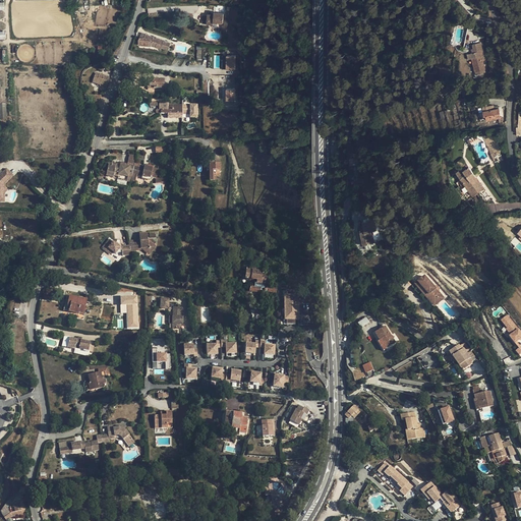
[(104,24),(105,12),(97,11),(96,23),(104,24)]
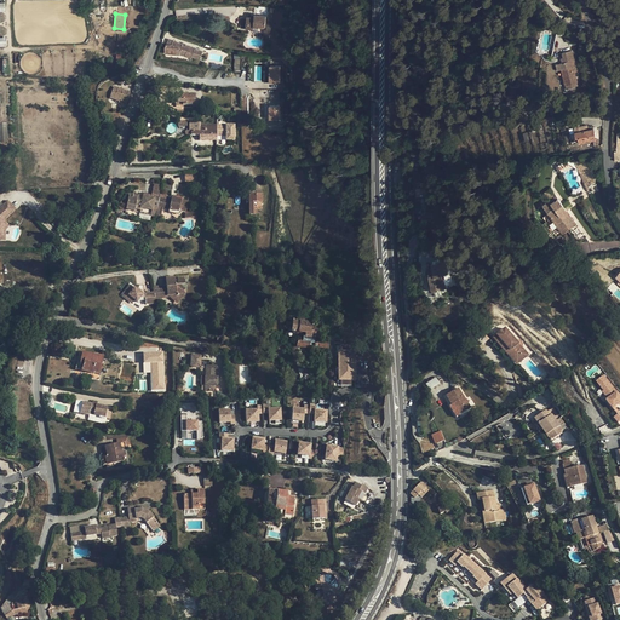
[(265,16),(254,16),(253,18),(251,18),(247,17),(247,18),(241,18),(241,28),(246,29),(253,29),(253,28),(254,26),(258,26),(258,27),(259,27),(265,27),(265,16)]
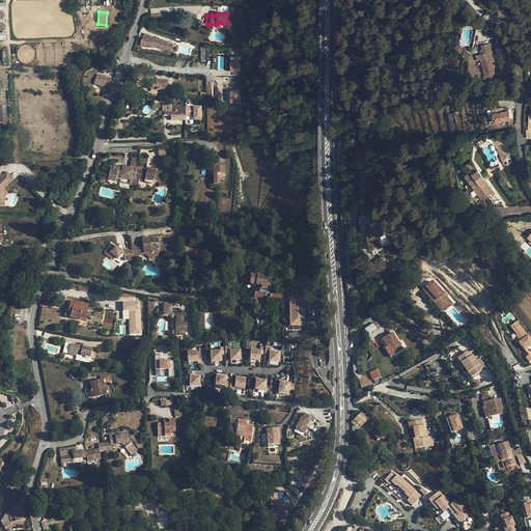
[(158,37),(148,34),(147,37),(143,37),(142,37),(141,39),(141,46),(154,47),(156,42),(160,44),(159,48),(165,50),(165,48),(172,51),(174,44),(169,43),(169,42),(159,37),(159,38),(157,38),(158,37)]
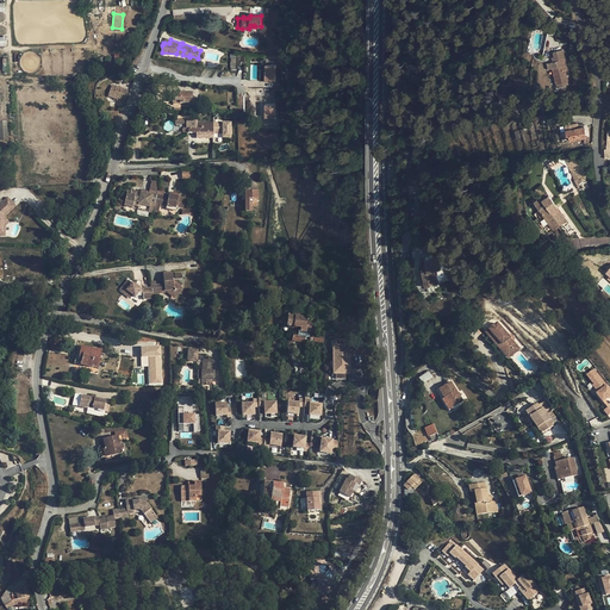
[(568,81),(566,72),(568,70),(562,49),(553,53),(554,56),(555,61),(553,61),(551,62),(553,69),(556,83),(558,83),(559,87),(568,85),(567,81),(568,81)]
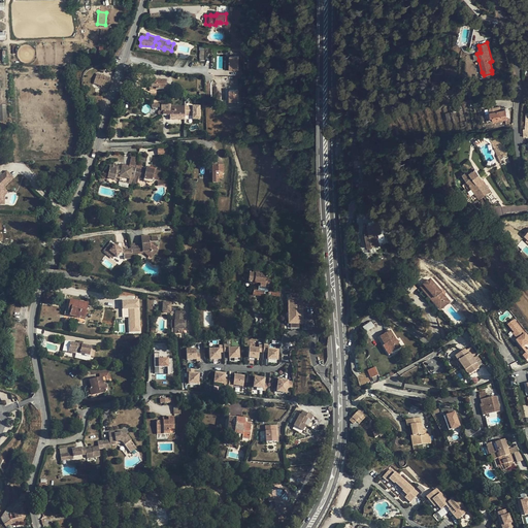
[(229,56),(229,71),(238,71),(238,56),(229,56)]
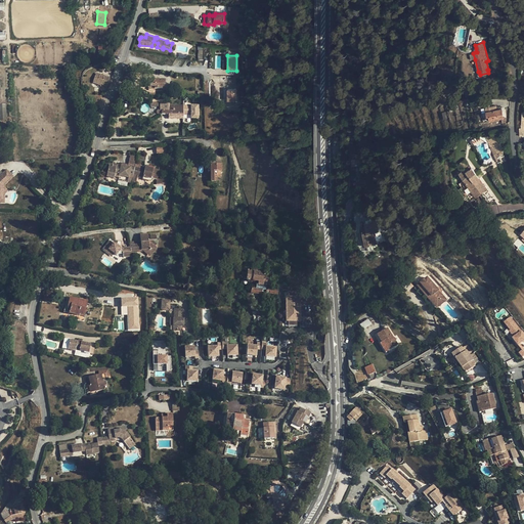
[(99,75),(96,74),(95,77),(93,83),(97,84),(98,83),(101,85),(105,86),(106,86),(110,78),(104,76),(104,77),(102,77),(102,76),(100,75),(99,75)]
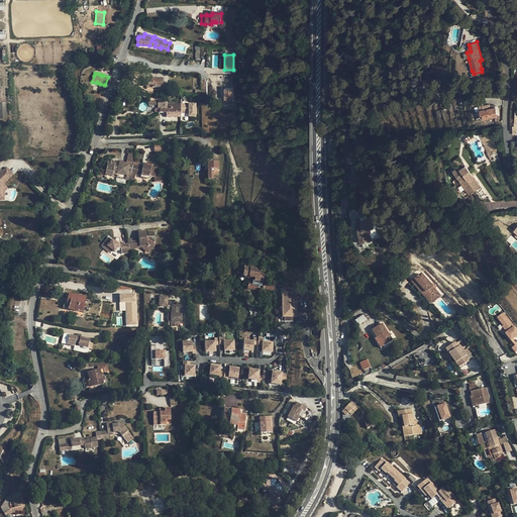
[(163,78),(146,78),(146,86),(152,86),(152,88),(163,88),(163,78)]
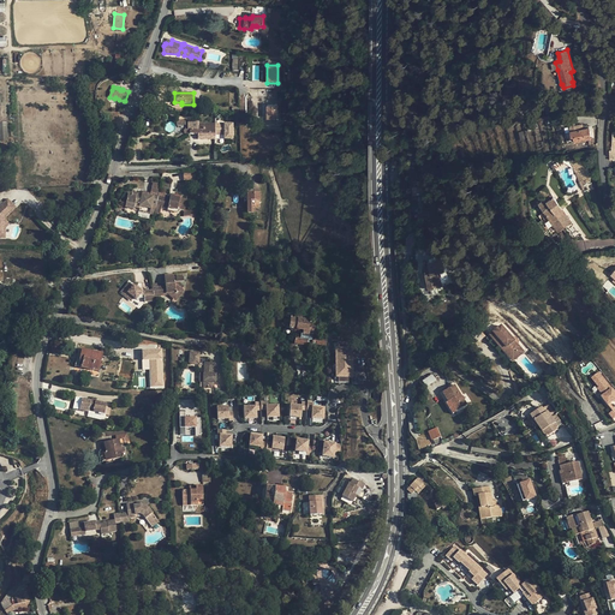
[(279,120),(278,105),(267,105),(267,120),(279,120)]
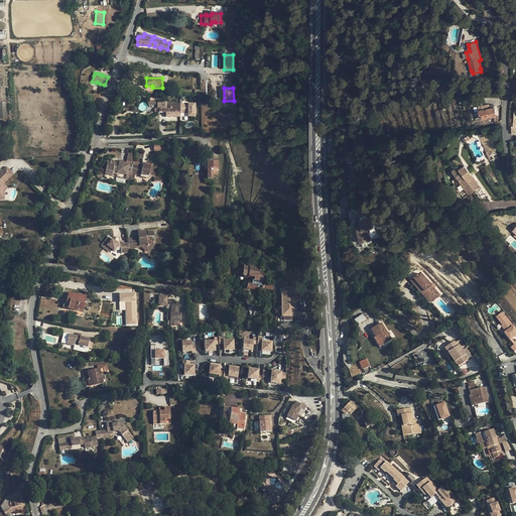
[(167,101),(157,101),(158,110),(159,110),(159,113),(165,113),(165,117),(180,117),(180,115),(180,110),(180,104),(167,104),(167,101)]
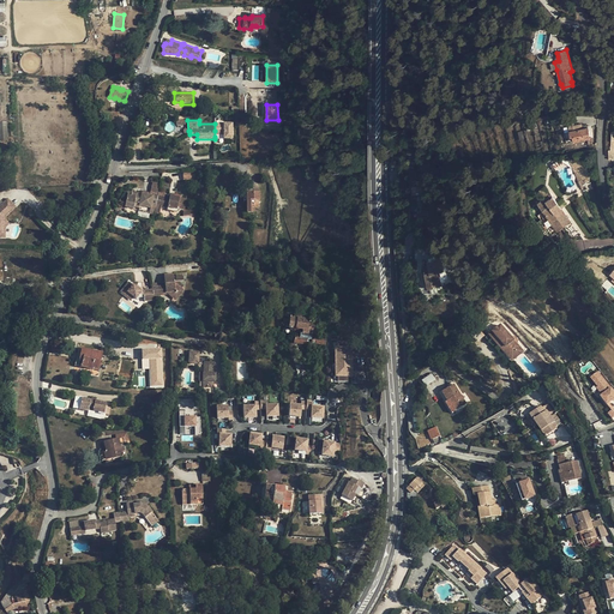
[(573,140),(590,138),(588,127),(582,128),(578,128),(578,124),(573,125),(569,125),(570,131),(571,136),(572,136),(573,140)]
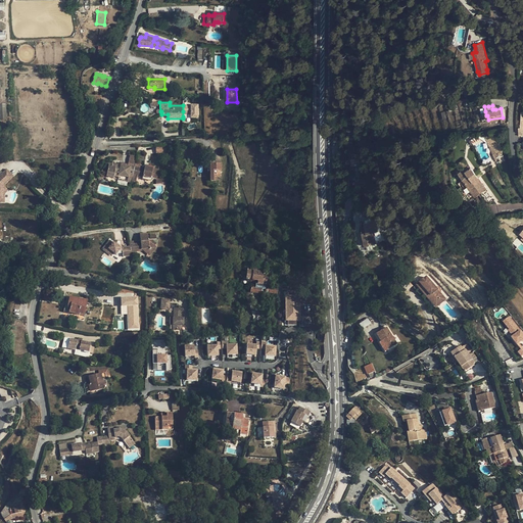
[(130,155),(128,165),(131,167),(134,167),(136,156),(130,155)]
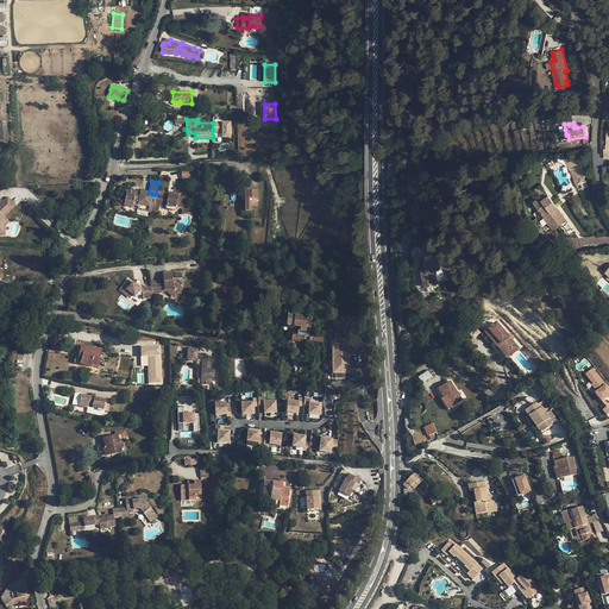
[(133,193),(126,192),(124,206),(132,207),(133,202),(137,203),(150,207),(151,202),(155,203),(157,194),(156,194),(152,194),(152,195),(145,194),(139,193),(139,194),(133,193)]
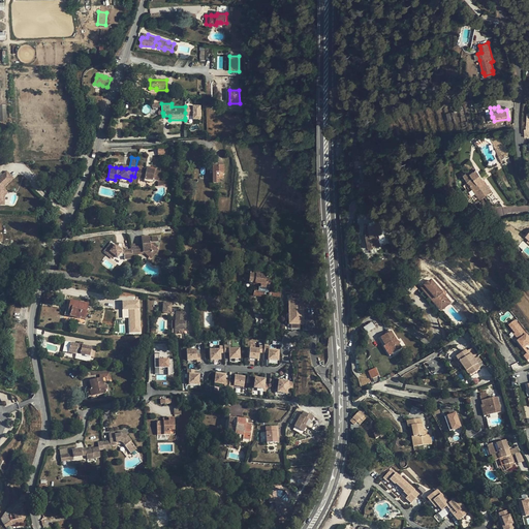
[(223,166),(213,166),(213,184),(218,183),(218,179),(223,179),(223,166)]
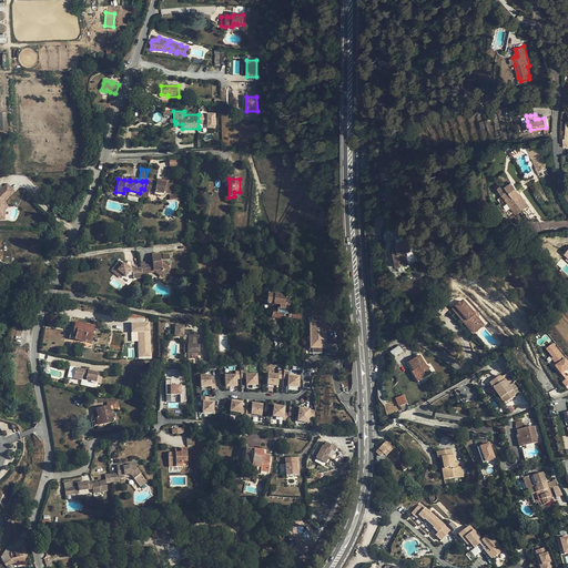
[(497,188),(515,213),(527,204),(509,179),(497,188)]
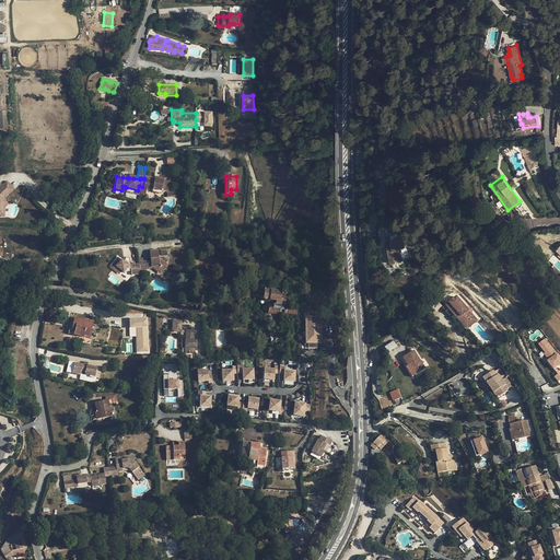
[(154,182),(144,178),(142,187),(146,188),(147,188),(153,189),(152,191),(161,194),(161,191),(164,181),(155,179),(154,182)]
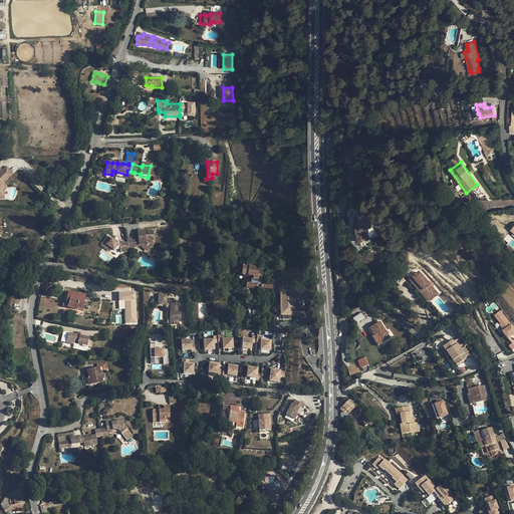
[(12,174),(6,167),(0,172),(0,197),(2,198),(3,190),(7,187),(3,183),(3,181),(12,174)]
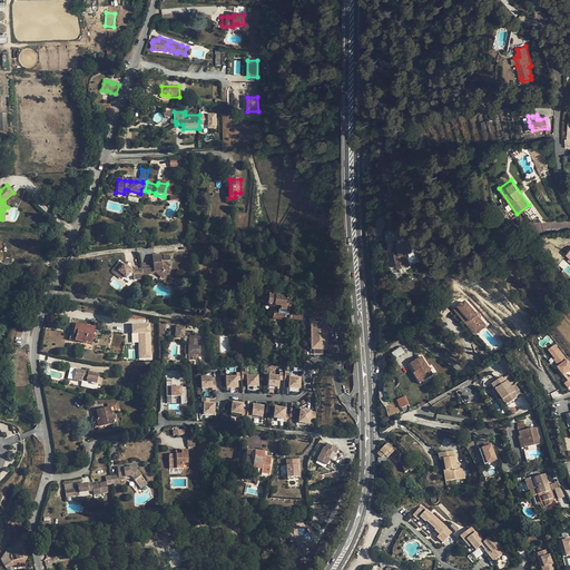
[(15,194),(13,193),(3,200),(3,203),(6,205),(6,202),(15,194)]
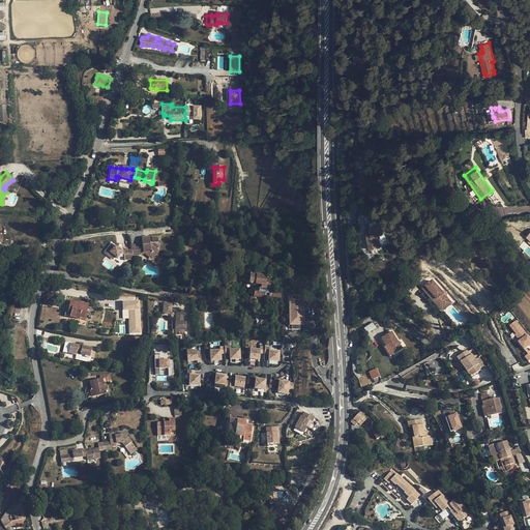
[(251,223),(240,223),(240,230),(244,229),(244,232),(251,232),(251,223)]
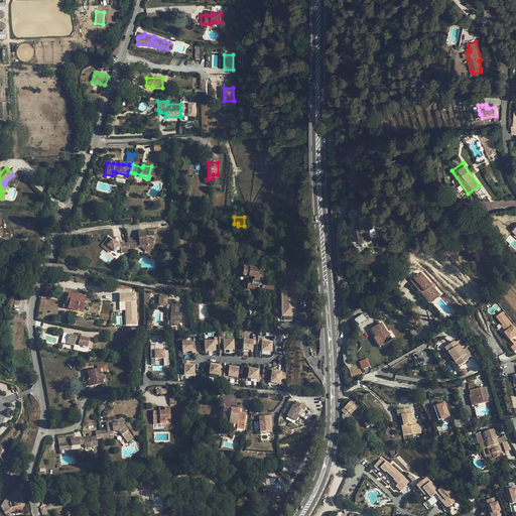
[(360,224),(356,225),(360,243),(361,242),(371,240),(369,233),(368,230),(373,229),(370,218),(359,220),(360,224)]
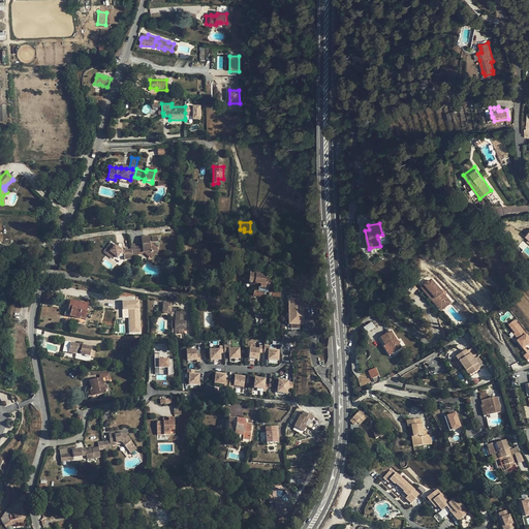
[(149,237),(142,238),(142,242),(142,244),(143,247),(135,247),(135,245),(131,245),(131,250),(132,258),(135,258),(135,256),(133,255),(143,254),(143,252),(144,252),(152,259),(158,250),(156,249),(152,245),(150,245),(149,237)]
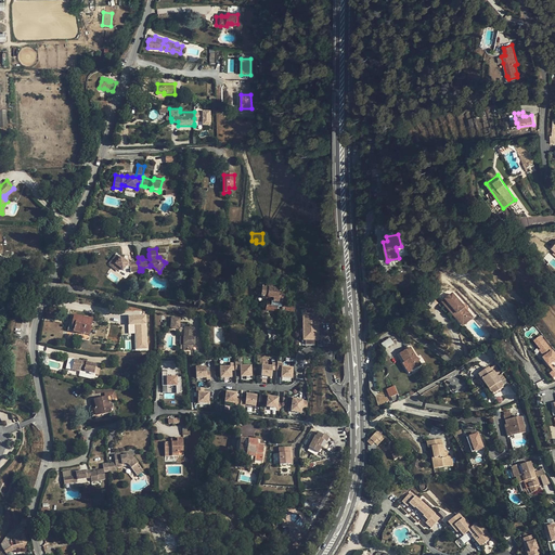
[(123,259),(117,255),(112,261),(120,269),(123,270),(124,270),(130,269),(131,272),(139,271),(138,262),(130,263),(127,261),(126,262),(123,259)]
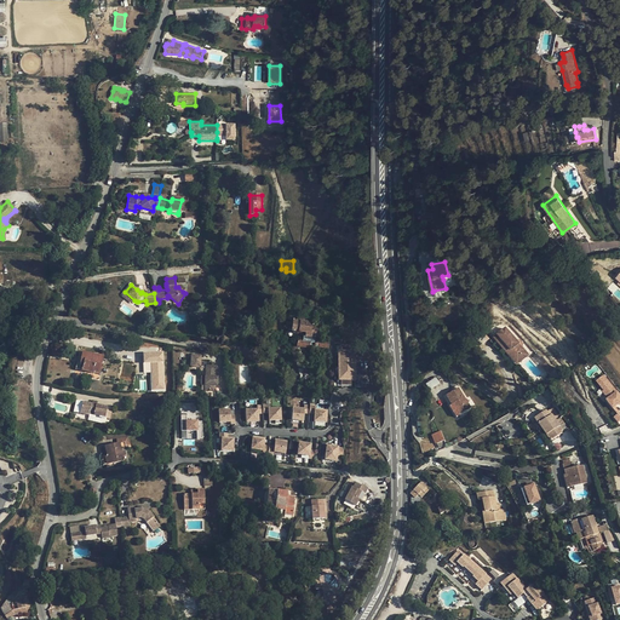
[(135,300),(125,292),(122,296),(132,303),(135,300)]
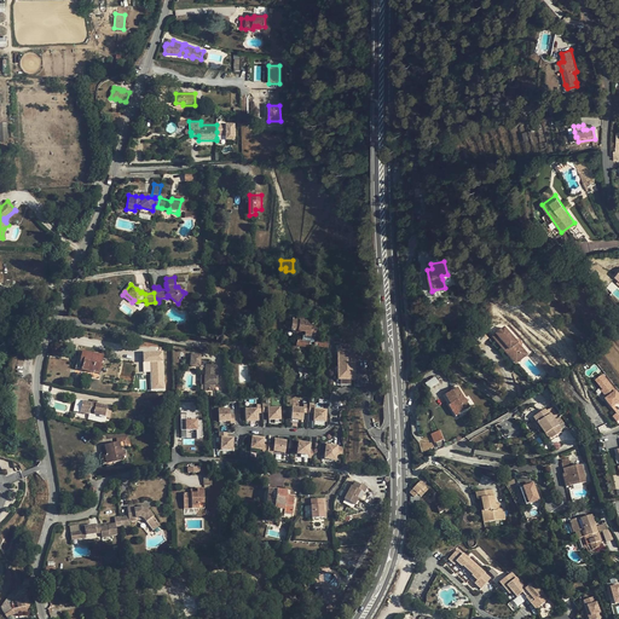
[(313,323),(307,322),(299,320),(299,318),(294,317),(293,320),(291,323),(291,329),(290,331),(298,331),(305,333),(305,336),(311,336),(316,337),(316,336),(316,331),(317,329),(317,324),(313,324),(313,329),(313,331),(312,330),(313,323)]
